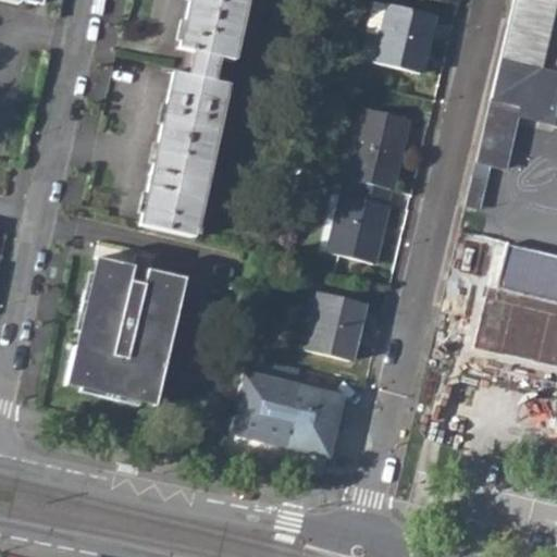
[(143,222),(197,235),(231,79),(215,76),(221,53),(236,57),(247,0),(190,0),(181,44),(196,47),(192,71),(176,67),(143,222)]
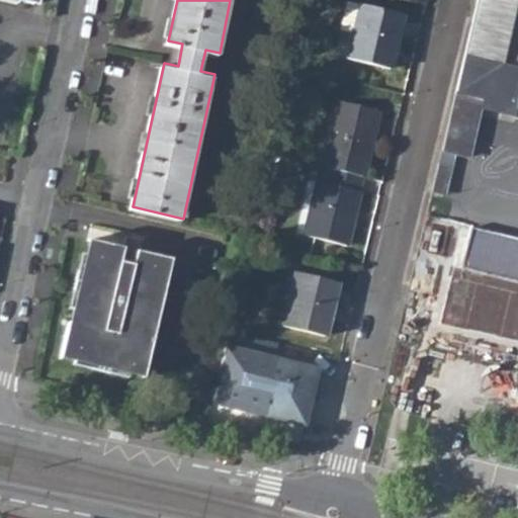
[(404,14),(361,3),(350,0),(346,0),(340,26),(354,30),(347,56),(390,67),(404,14)]
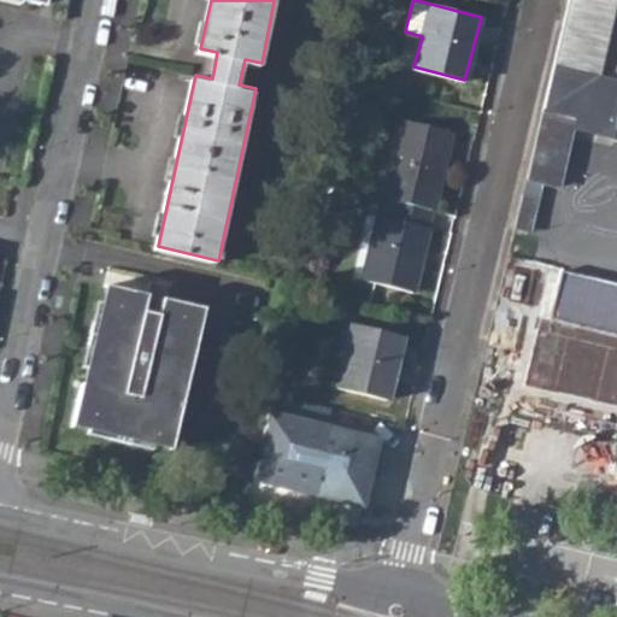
[(615,130),(616,130),(616,84),(594,80),(585,118),(595,133),(612,141),(615,130)]
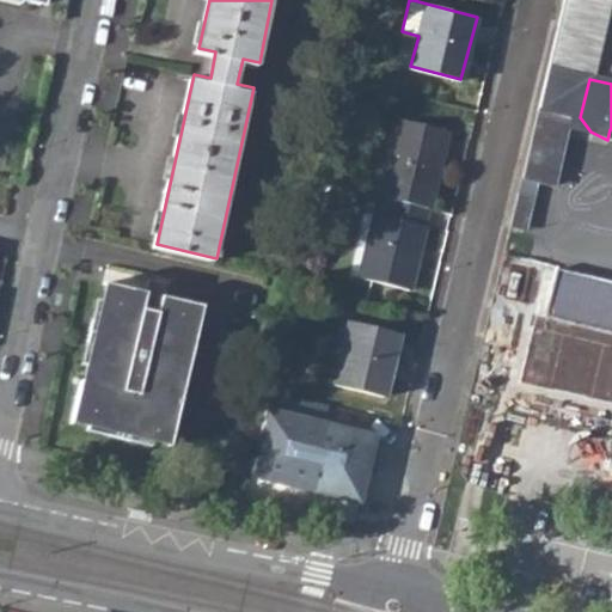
[(389,194),(430,204),(450,128),(398,116),(379,193),(389,194)]
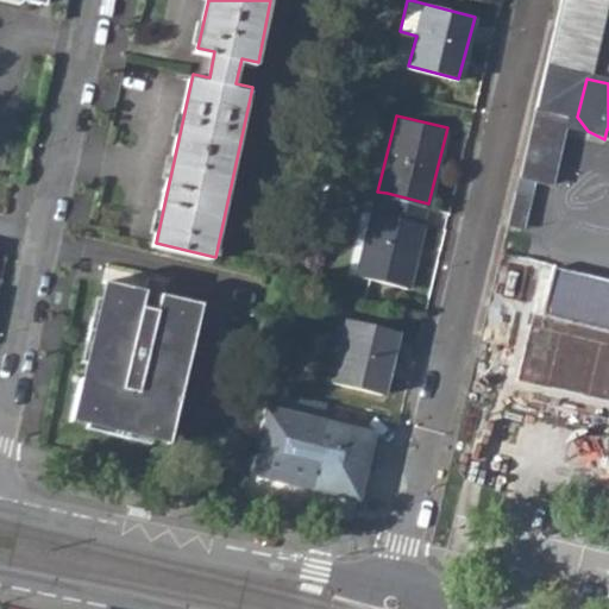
[(428,203),(387,193),(381,214),(374,211),(358,274),(408,286),(428,203)]
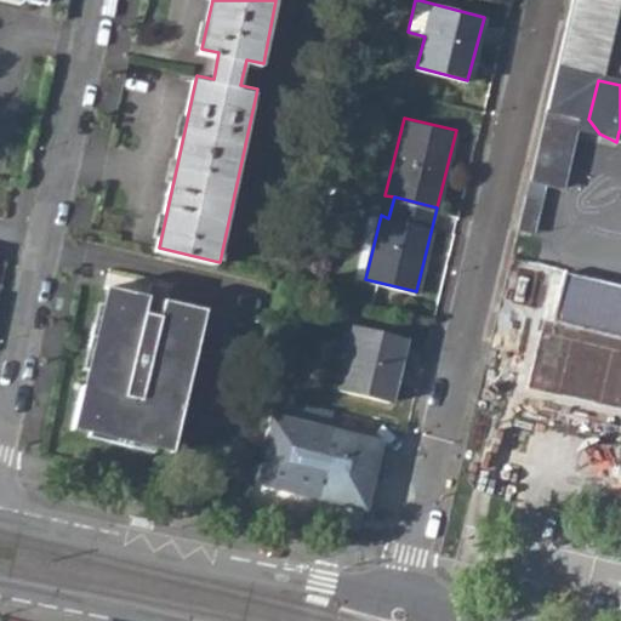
[(620,284),(564,273),(551,329),(620,342),(620,284)]
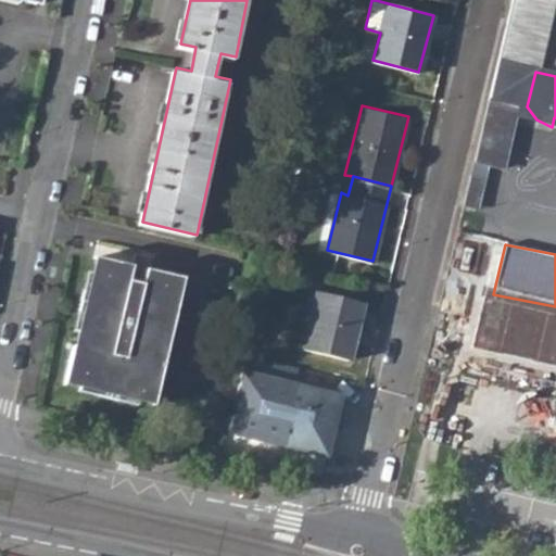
[(67,381),(158,403),(186,275),(96,254),(67,381)]
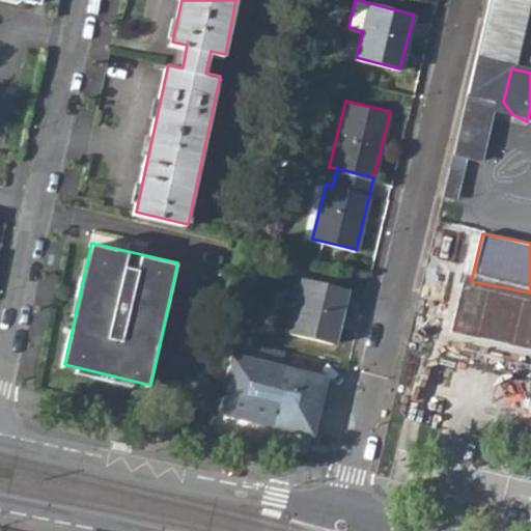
[(290,332),(333,343),(346,286),(304,276),(290,332)]
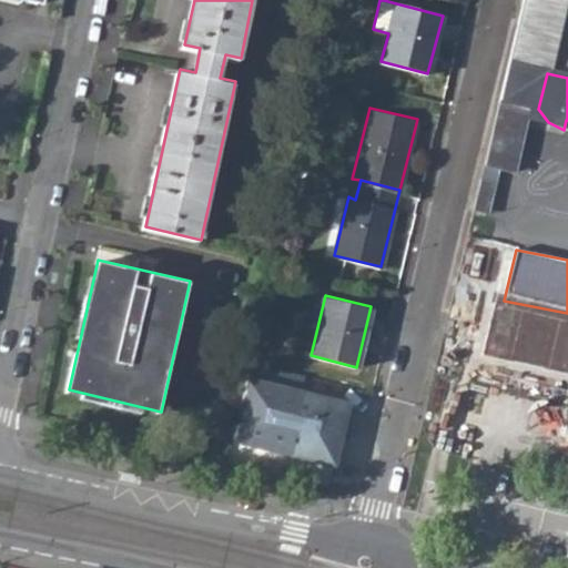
[(346,404),(245,379),(231,439),(332,464),(346,404)]
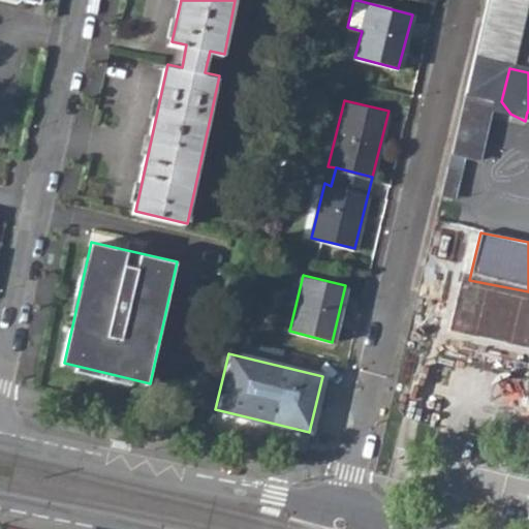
[(130,443),(112,439),(111,447),(128,452),(130,443)]
